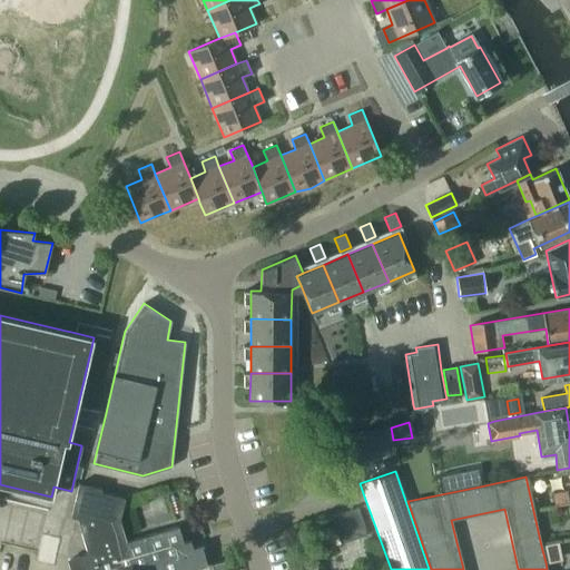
[(87,553),(67,559),(69,567),(69,569),(187,569),(207,564),(202,546),(204,546),(204,544),(194,547),(192,548),(189,540),(184,542),(178,526),(126,541),(119,520),(125,498),(100,492),(101,489),(78,483),(77,492),(70,517),(77,518),(87,553)]
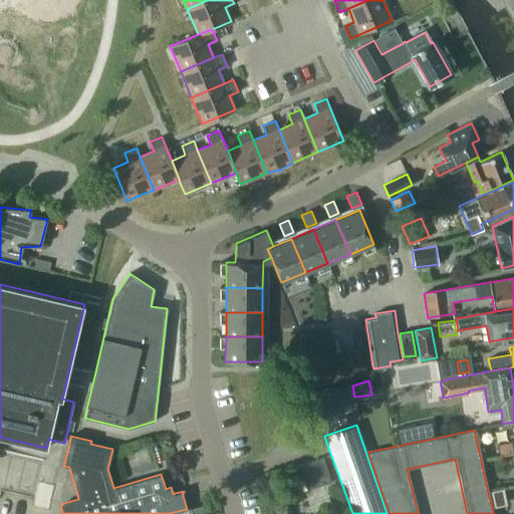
[(513,453),(512,442),(497,445),(499,455),(513,453)]
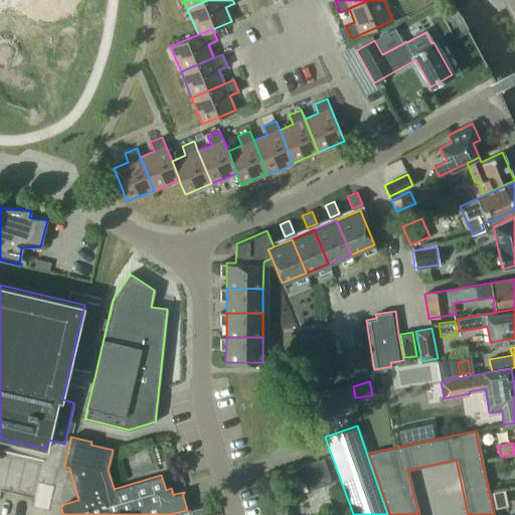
[(308,491),(331,483),(323,458),(300,466),(308,491)]
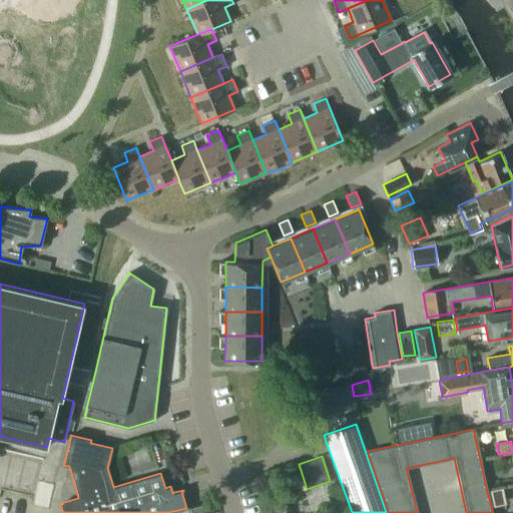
[(487,491),(488,495),(491,506),(504,503),(501,487),(487,491)]
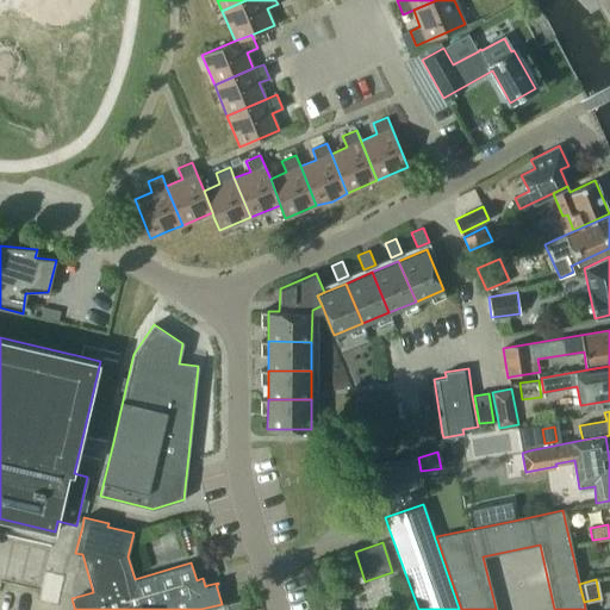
[(243,598),(238,599),(241,609),(250,609),(247,597),(243,598)]
